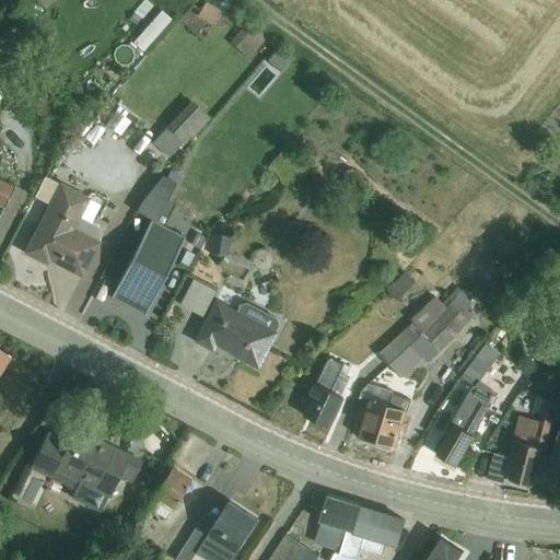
[(34,0),(45,9),(46,9),(53,0),(34,0)]
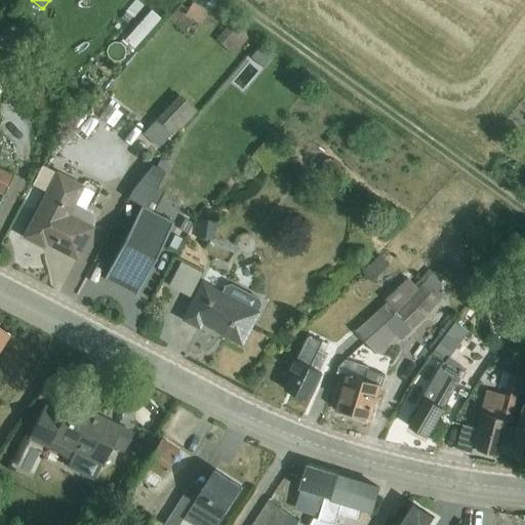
[(184,16),(198,25),(206,12),(192,3),(184,16)]
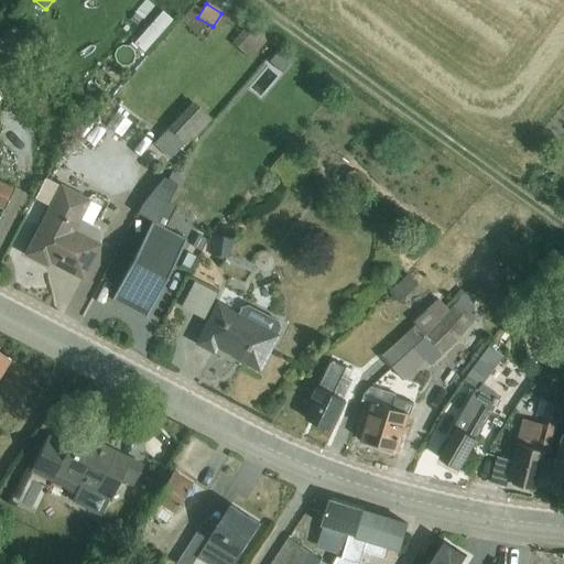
[(162,12),(132,44),(143,54),(172,21),(162,12)]
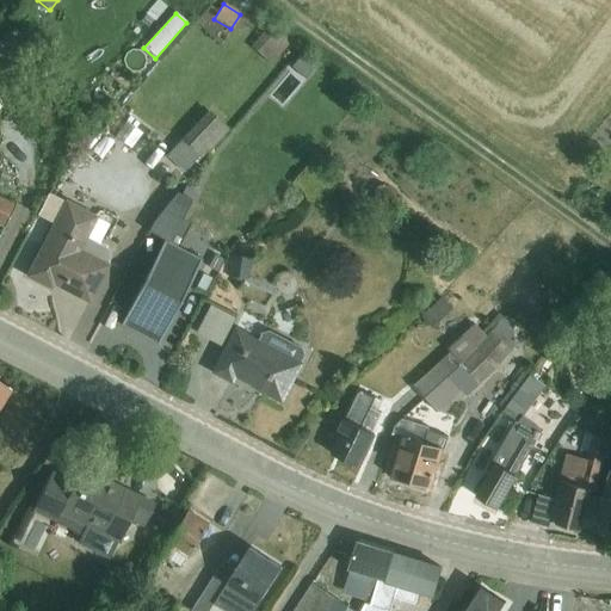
[(273,34),(257,55),(272,67),(288,44),(273,34)]
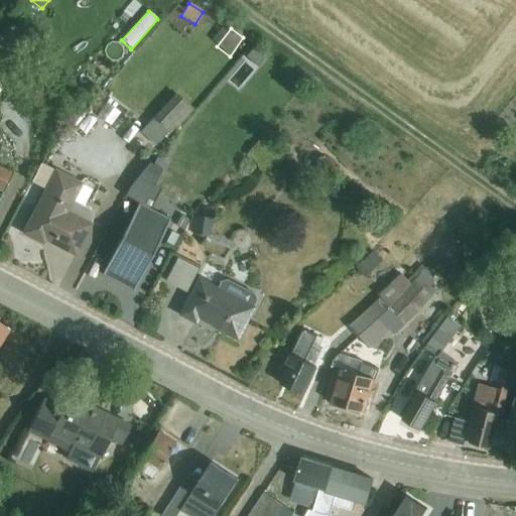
[(176,94),(140,131),(154,146),(153,148),(156,151),(159,148),(157,146),(156,145),(168,133),(169,134),(181,122),(194,110),(176,94)]
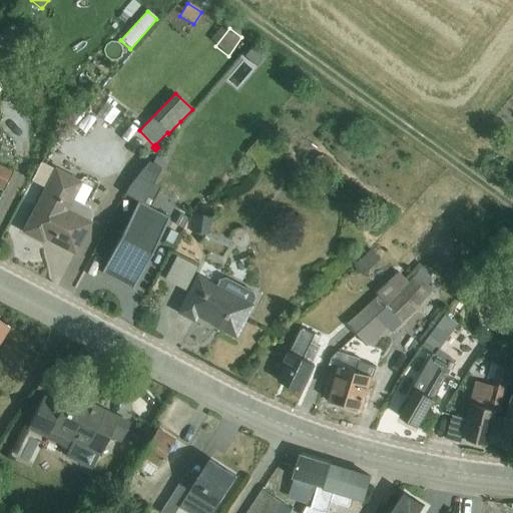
[(105,102),(95,116),(109,125),(110,124),(118,112),(105,102)]
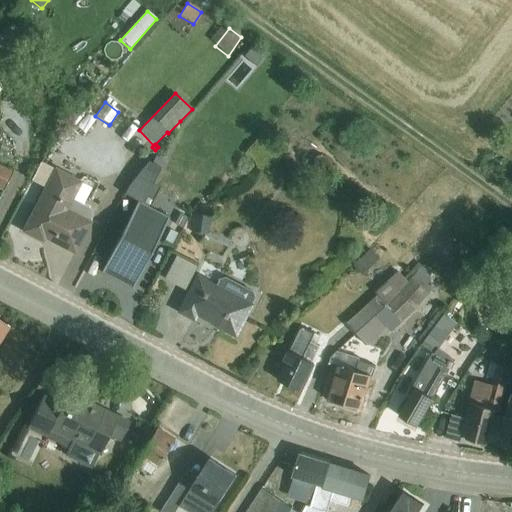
[(136,200),(100,272),(132,289),(168,217),(148,207),(158,187),(152,184),(160,169),(158,168),(162,160),(154,156),(150,163),(147,161),(123,194),(136,200)]
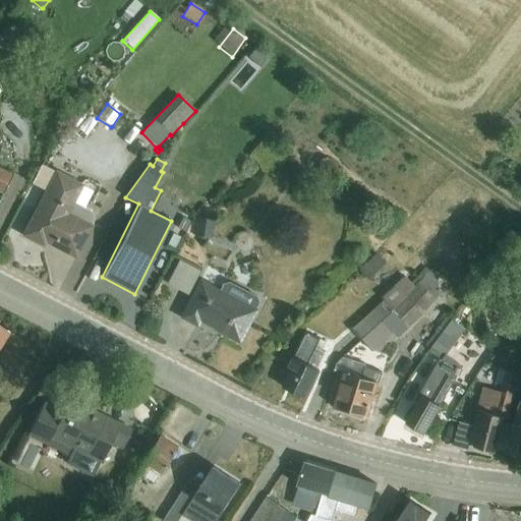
[(45,191),(22,236),(43,246),(45,242),(75,258),(92,225),(93,220),(93,216),(91,213),(91,211),(84,208),(84,209),(74,204),(83,185),(55,170),(54,172),(41,166),(31,185),(45,191)]
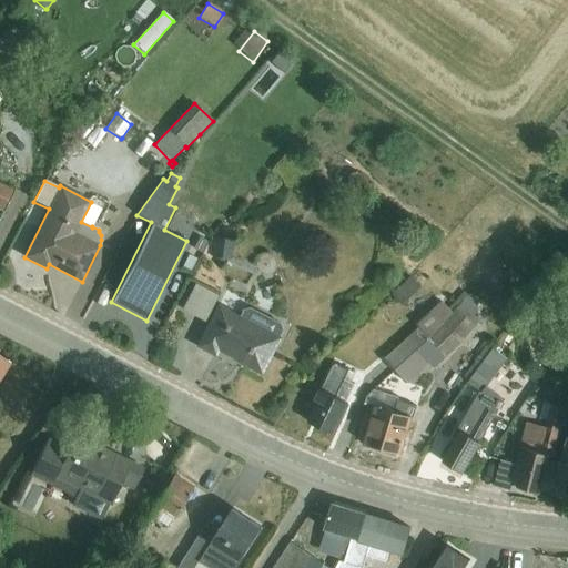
[(0,210),(1,211),(11,190),(0,184),(0,210)]
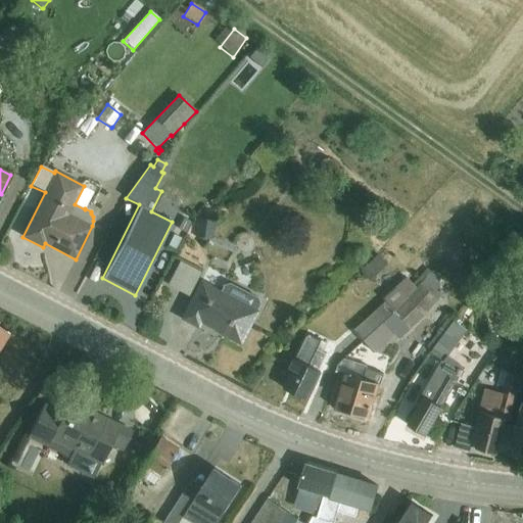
[(196,221),(195,238),(212,239),(214,223),(196,221)]
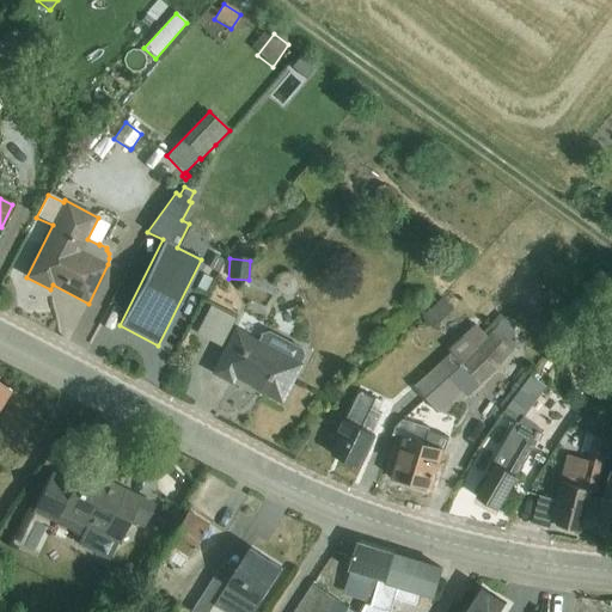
[(423,317),(422,317),(429,324),(434,330),(452,313),(456,311),(452,307),(445,299),(444,298),(423,317)]
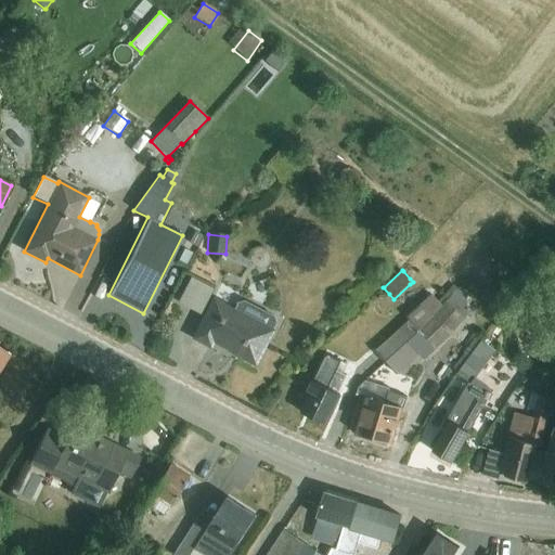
[(190,278),(178,304),(201,314),(213,289),(190,278)]
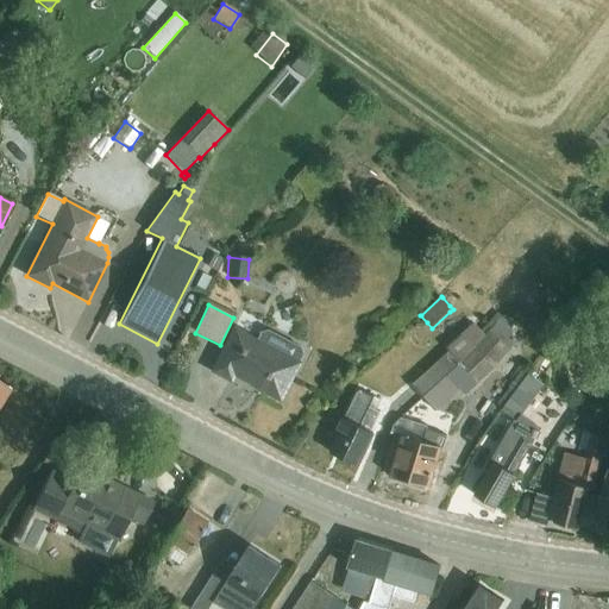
[(445,321),(444,321),(453,332),(469,319),(468,318),(462,311),(459,308),(445,321)]
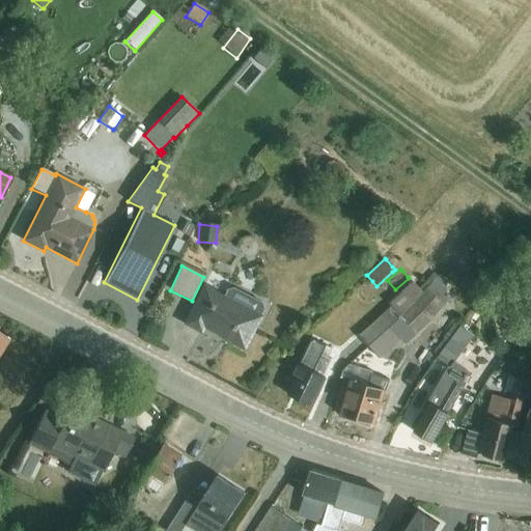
[(409,311),(440,277),(435,273),(432,276),(421,289),(414,282),(391,304),(393,306),(360,336),(359,337),(369,347),(402,318),(409,311)]
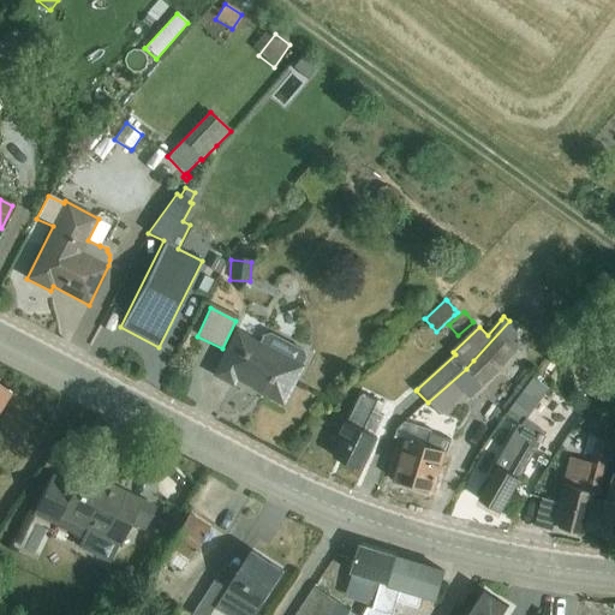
[(428,402),(441,417),(465,394),(471,401),(517,354),(524,345),(514,336),(520,328),(509,321),(473,360),(466,369),(428,402)]
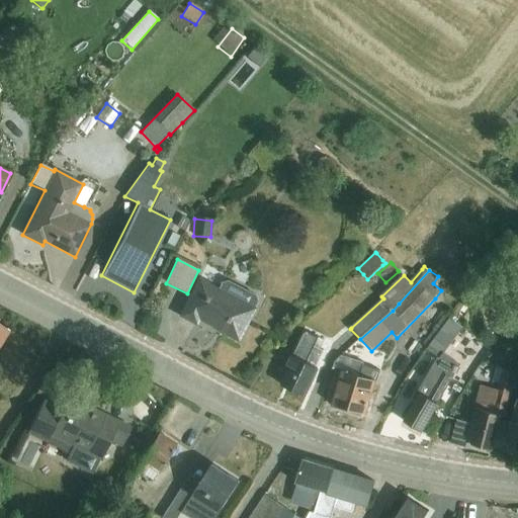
[(199,278),(180,316),(194,323),(195,324),(197,319),(218,329),(240,341),(257,308),(256,308),(259,301),(257,295),(229,280),(224,283),(221,288),(200,278),(199,278)]
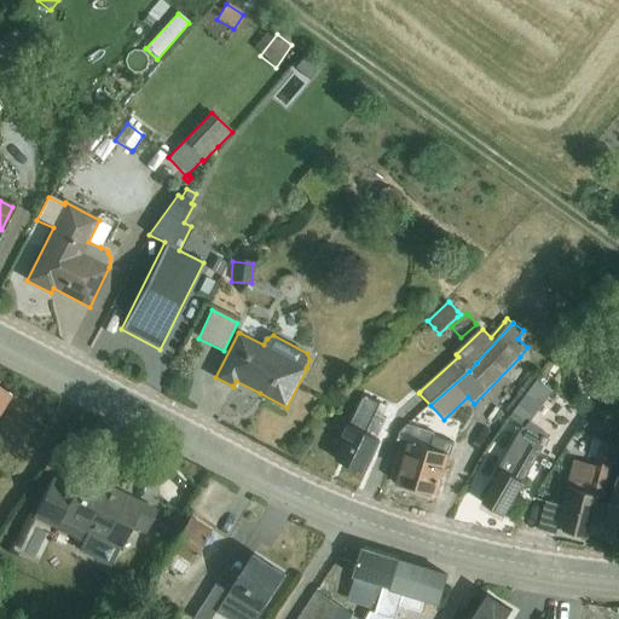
[(503,469),(484,504),(504,516),(550,437),(531,423),(537,415),(541,416),(543,412),(541,410),(554,393),(538,382),(539,381),(532,375),(505,412),(509,416),(524,428),(512,449),(501,468),(503,469)]
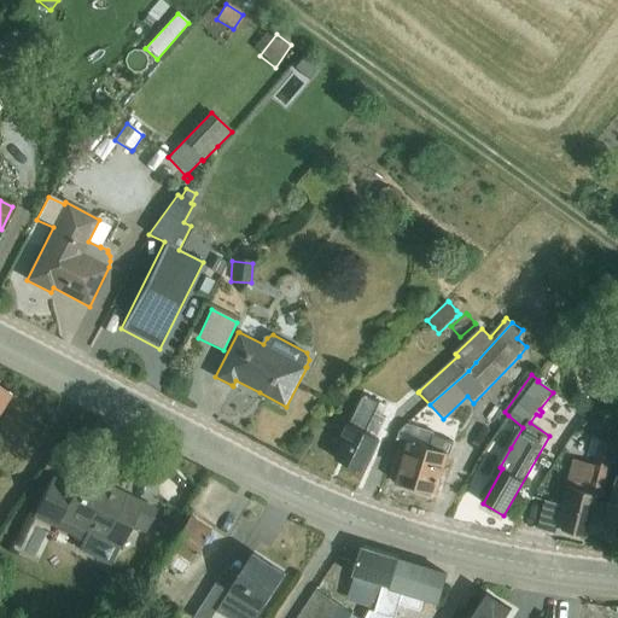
[(348,439),(339,456),(347,460),(348,460),(345,465),(363,473),(379,439),(377,439),(386,419),(383,418),(388,407),(365,395),(350,425),(348,425),(343,437),(348,439)]
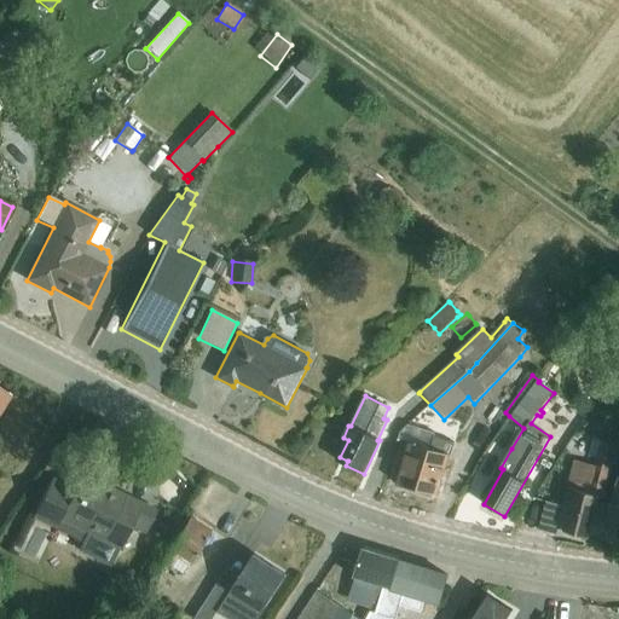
[(409,445),(397,486),(432,496),(432,495),(437,496),(449,456),(451,456),(455,443),(435,437),(437,433),(409,424),(400,432),(398,441),(409,445)]
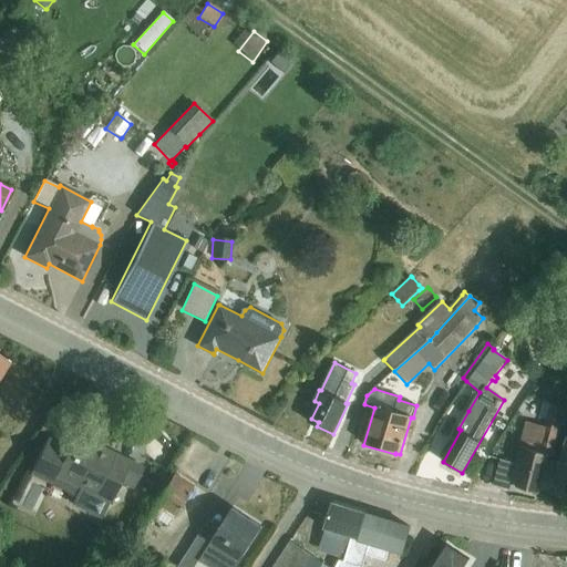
[(539,490),(548,460),(548,457),(549,457),(554,459),(563,425),(566,426),(566,424),(566,408),(558,406),(552,404),(545,426),(526,422),(515,465),(523,466),(517,487),(538,493),(539,490)]
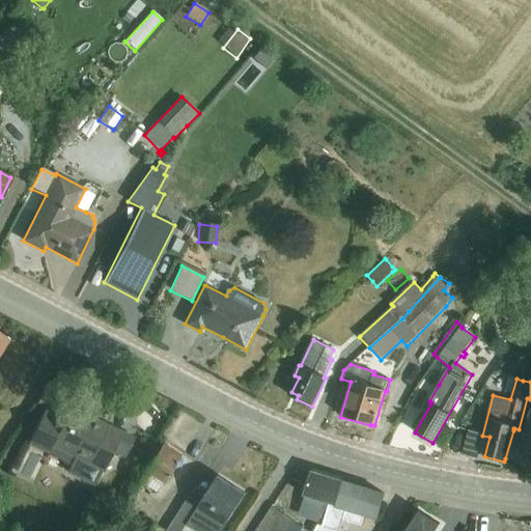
[(111,452),(121,434),(100,423),(98,428),(90,425),(87,423),(88,420),(68,411),(71,408),(70,407),(61,424),(46,416),(44,415),(46,411),(45,410),(27,445),(70,466),(66,472),(94,486),(111,452)]
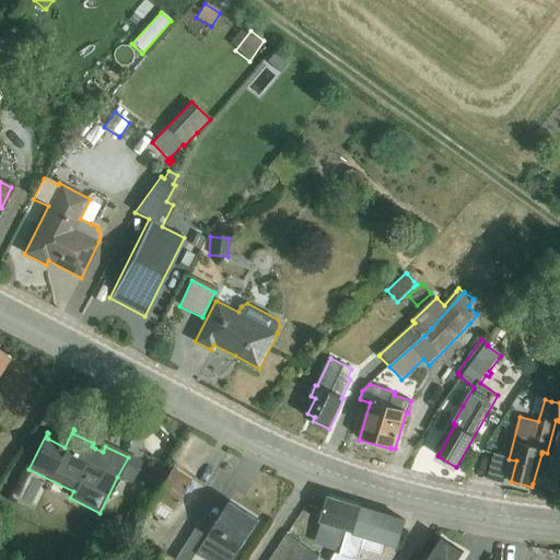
[(541,454),(533,483),(548,485),(549,485),(548,489),(550,489),(552,493),(559,493),(559,430),(558,430),(557,430),(555,456),(543,455),(541,454)]
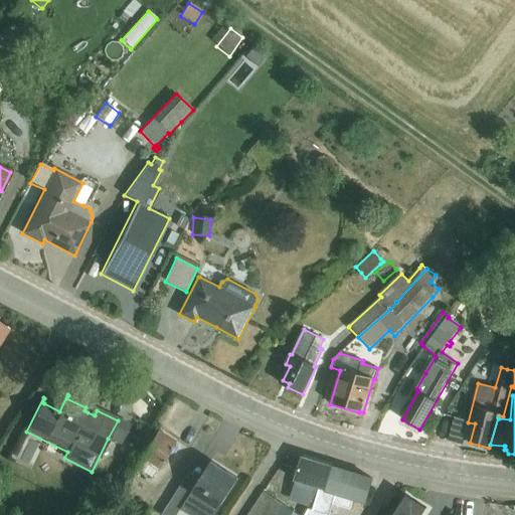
[(118,420),(108,439),(121,445),(130,426),(118,420)]
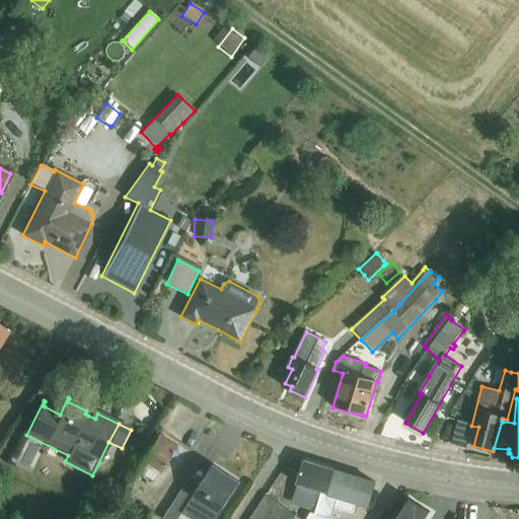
[(152,483),(175,446),(157,434),(141,460),(136,456),(129,466),(152,483)]
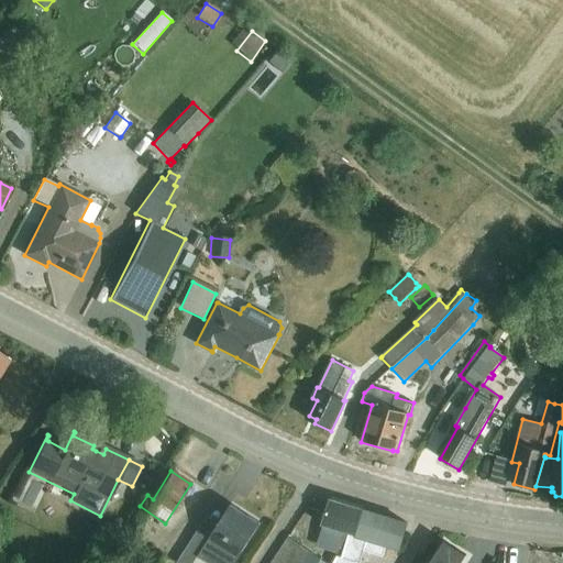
[(324,527),(322,537),(344,549),(348,537),(355,537),(363,510),(360,509),(332,500),(323,527),(324,527)]
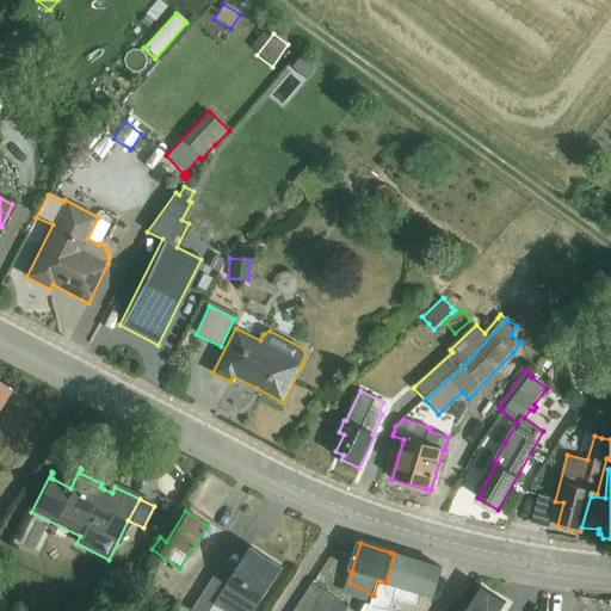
[(216,603),(228,610),(253,610),(283,568),(251,548),(238,571),(216,603)]
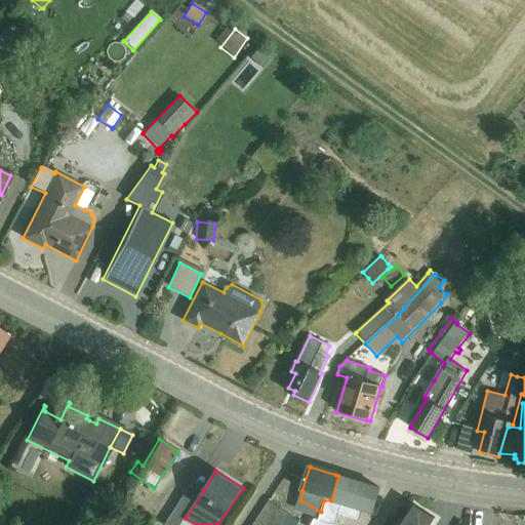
[(360,510),(373,514),(380,489),(338,476),(331,500),(324,500),(321,512),(319,520),(314,519),(311,524),(335,524),(339,514),(358,519),(360,510)]
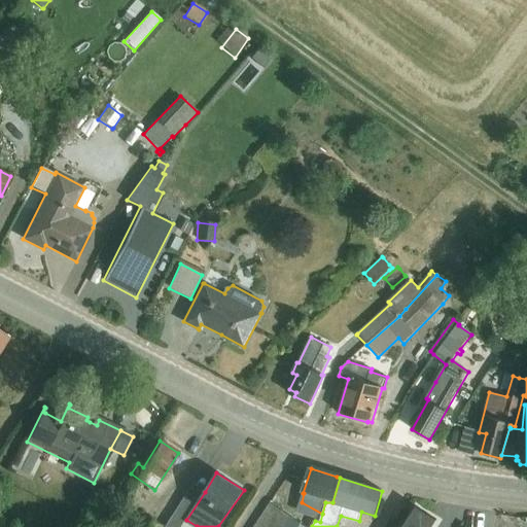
[(166,526),(181,526),(186,520),(205,492),(195,486),(192,485),(166,526)]
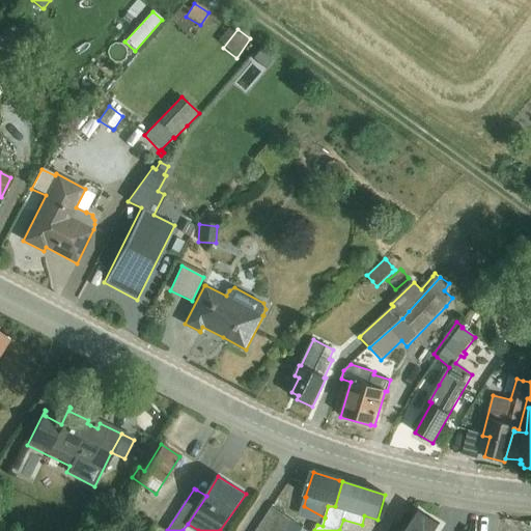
[(307,530),(272,507),(256,530),(307,530)]
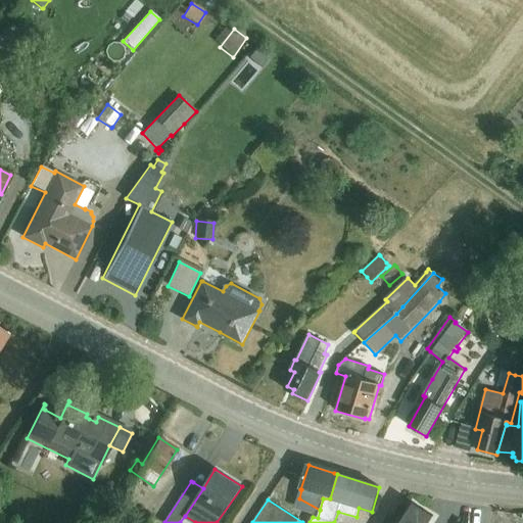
[(429,522),(434,516),(420,508),(413,503),(399,522),(390,522),(389,522),(429,522)]
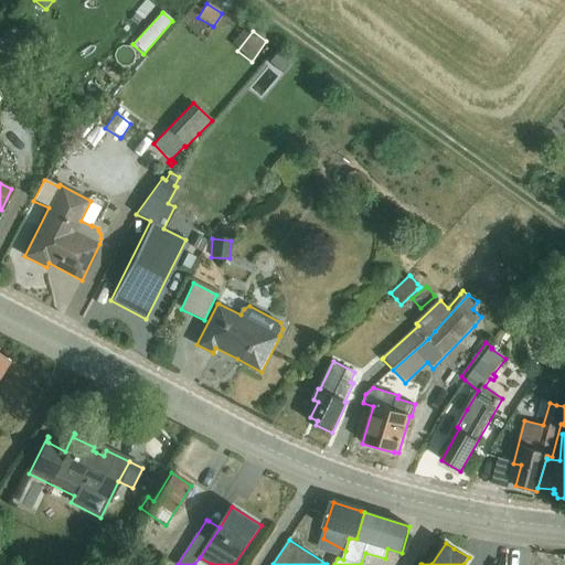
[(177,564),(156,550),(145,564),(177,564)]
